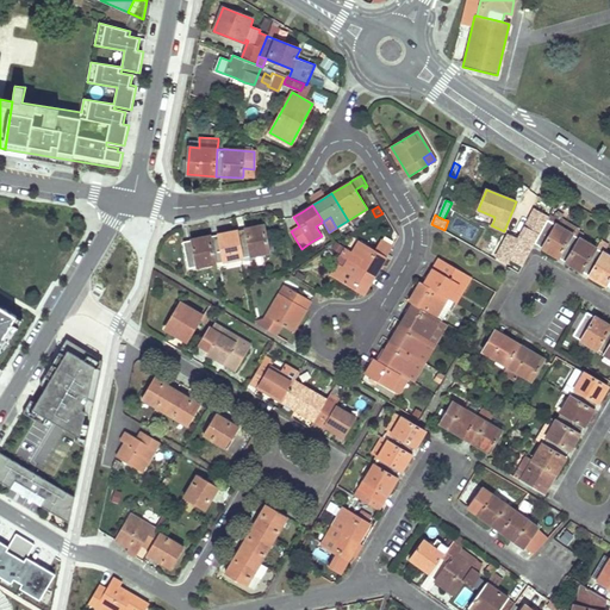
[(559,256),(561,253),(572,234),(555,223),(547,219),(537,238),(551,246),(548,250),(552,253),(559,256)]
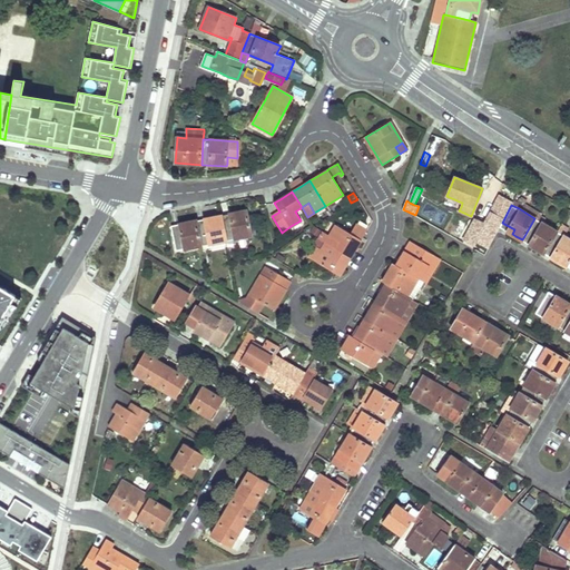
[(236,218),(223,220),(226,241),(251,235),(246,212),(236,213),(236,218)]
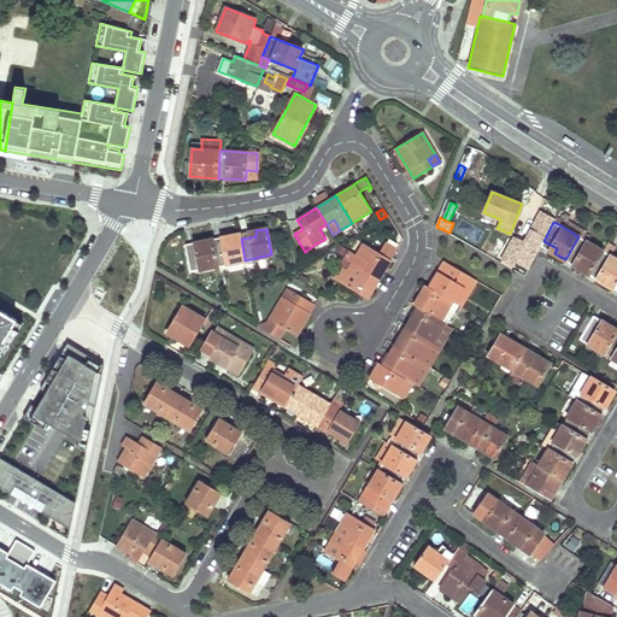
[(229,242),(215,245),(218,265),(245,260),(241,239),(240,234),(228,236),(229,242)]
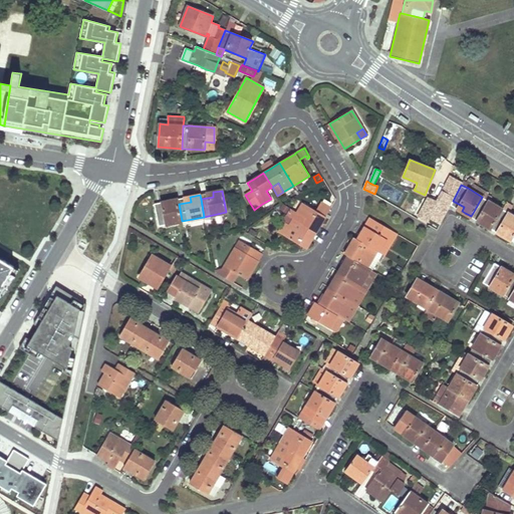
[(493,224),(502,209),(488,201),(482,197),(473,213),(484,219),(481,223),(483,224),(490,228),(493,224)]
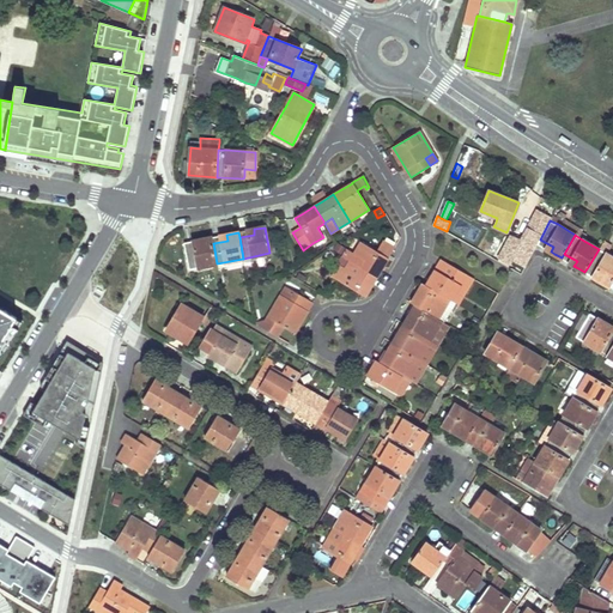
[(200,246),(184,248),(189,268),(217,263),(213,243),(212,237),(199,240),(200,246)]
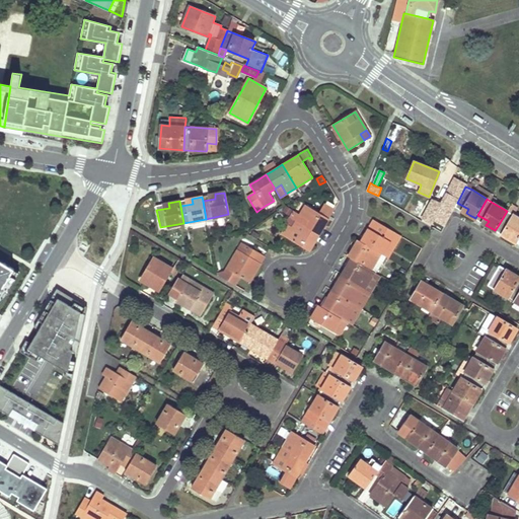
[(442,213),(440,217),(438,222),(444,226),(453,209),(434,201),(434,202),(431,207),(442,213)]
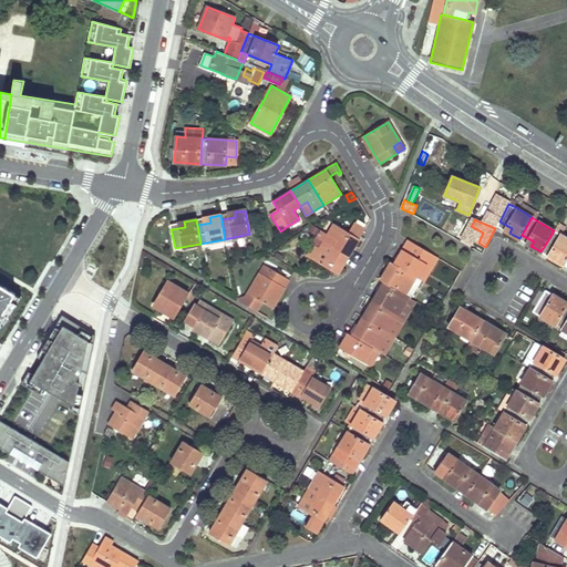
[(509,233),(512,228),(500,222),(500,220),(497,226),(509,233)]
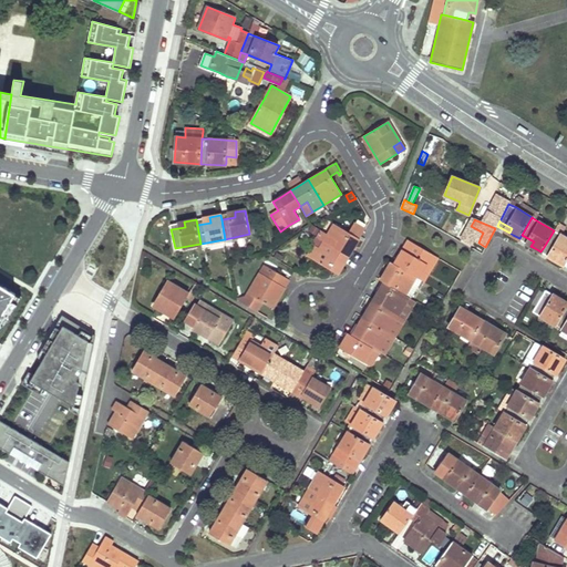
[(558,223),(554,230),(544,247),(549,251),(555,255),(553,259),(554,259),(563,265),(565,260),(566,256),(566,234),(564,232),(566,228),(558,223)]
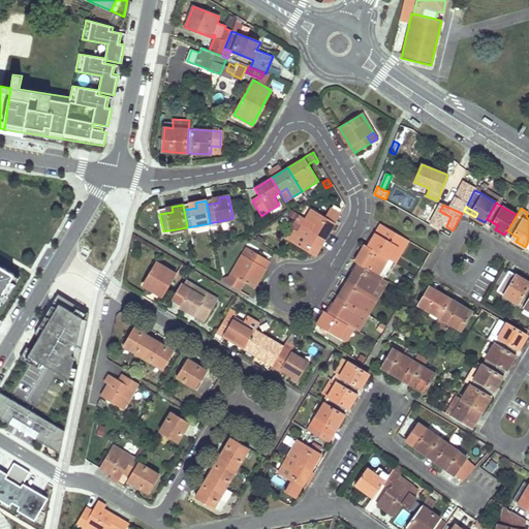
[(312,209),(305,219),(299,215),(294,221),(302,225),(310,230),(325,240),(334,225),(335,223),(312,209)]
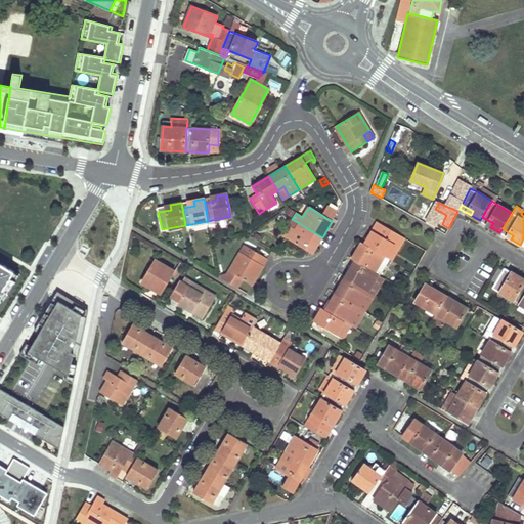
[(216,223),(231,220),(230,216),(208,221),(209,227),(210,229),(217,228),(216,223)]
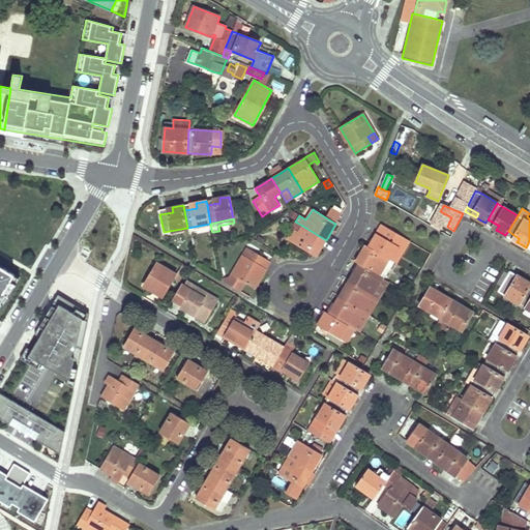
[(496,230),(499,226),(488,219),(486,223),(496,230)]
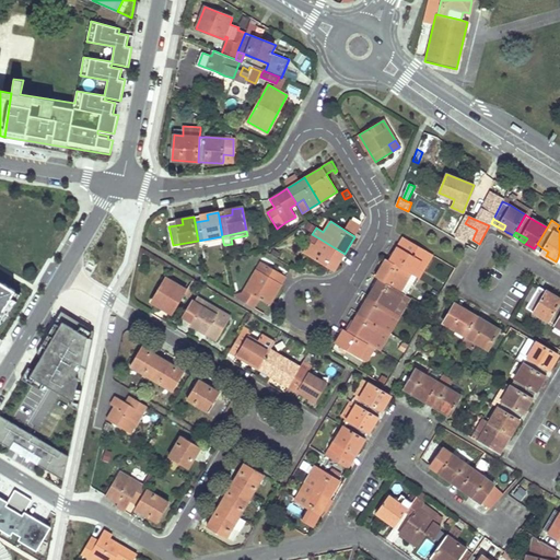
[(319,238),(312,234),(311,237),(307,236),(306,240),(310,242),(316,245),(319,238)]
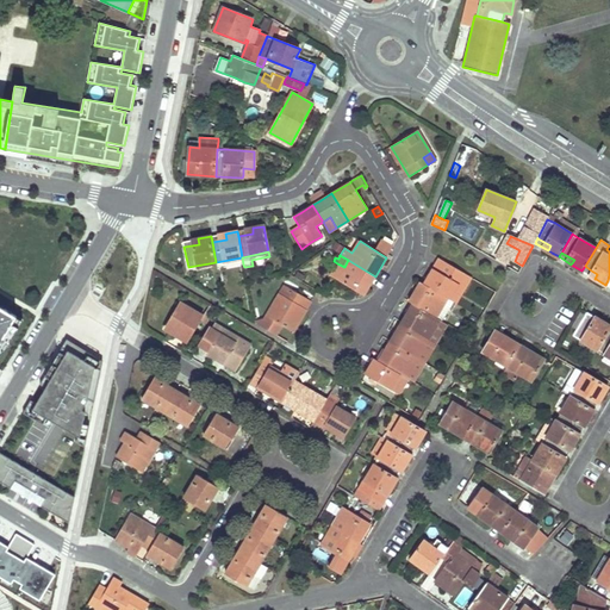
[(242,257),(216,262),(217,269),(243,265),(242,257)]
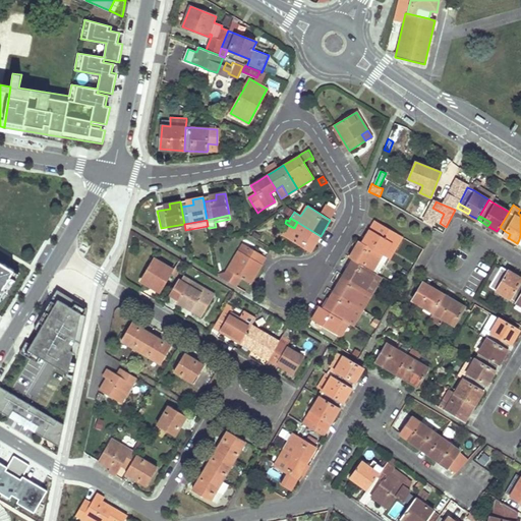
[(370,227),(361,242),(384,255),(388,249),(392,242),(397,245),(402,236),(374,221),(370,227)]
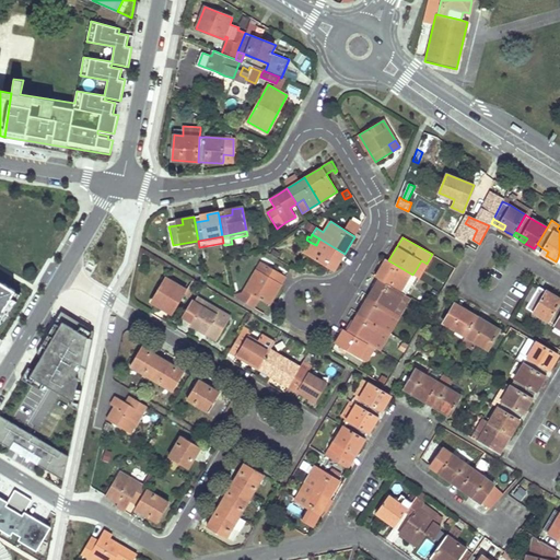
[(334,271),(345,254),(328,244),(319,238),(316,245),(310,256),(322,264),(334,271)]
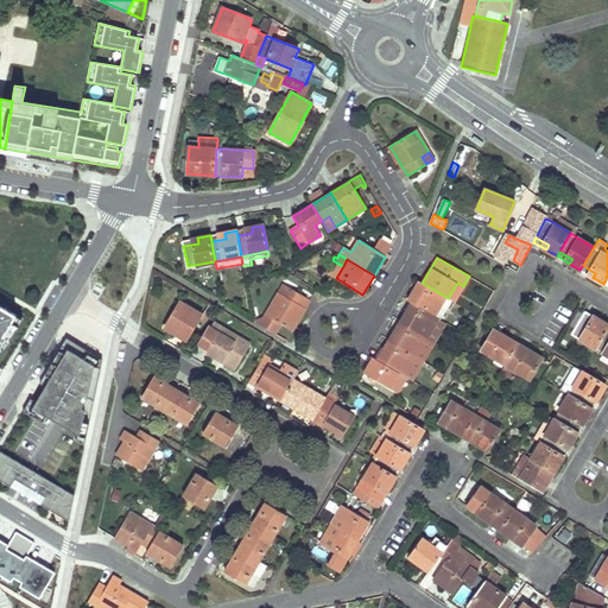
[(336,263),(329,274),(336,278),(343,266),(336,263)]
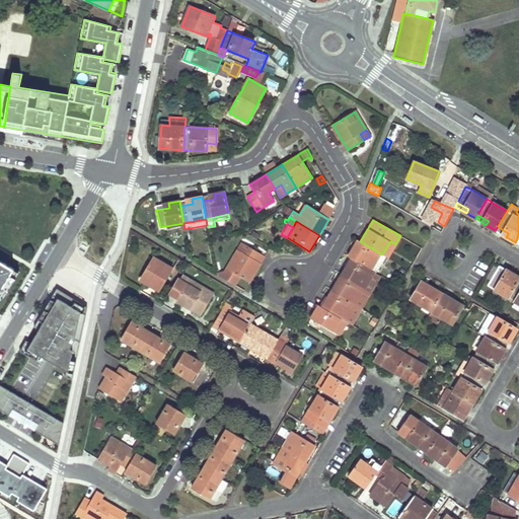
[(503,230),(498,226),(495,230),(506,237),(508,233),(503,230)]
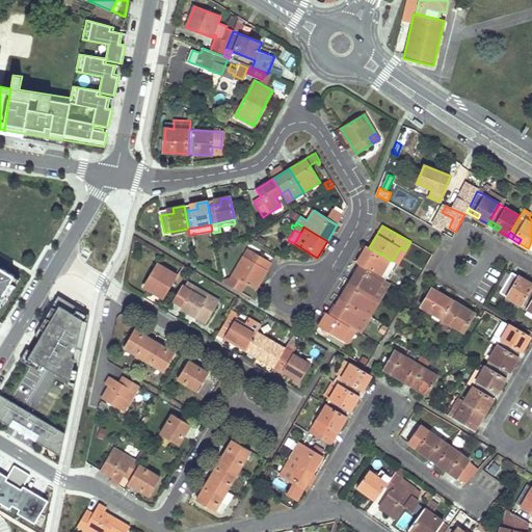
[(360,265),(382,278),(384,280),(395,263),(392,261),(369,247),(367,246),(363,251),(356,263),(360,265)]
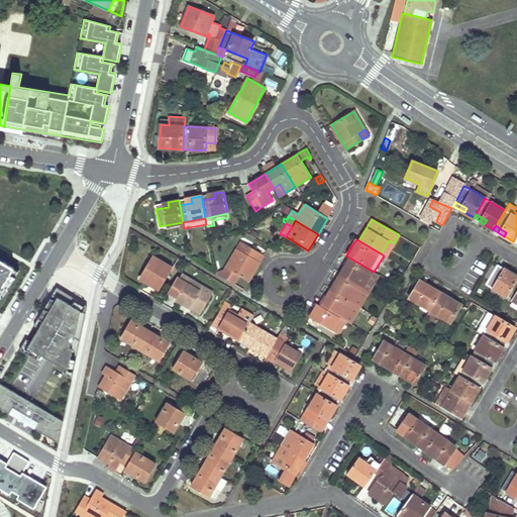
[(385,247),(381,253),(384,255),(386,256),(394,243),(389,240),(385,247)]
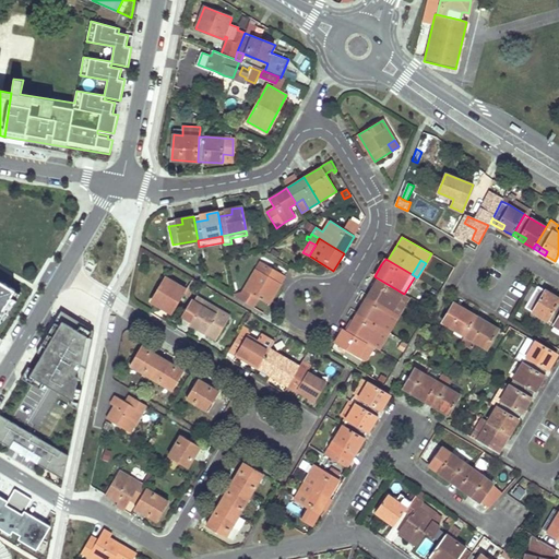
[(263,273),(257,269),(245,289),(242,292),(234,294),(234,296),(252,307),(259,298),(269,305),(280,286),(285,276),(269,265),(265,270),(263,273)]
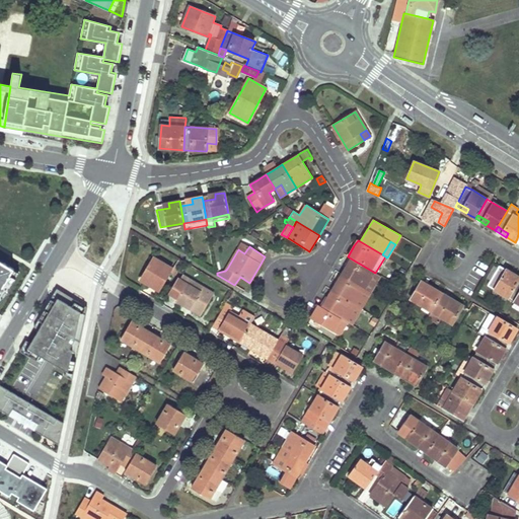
[(0,291),(16,262),(0,251),(0,291)]
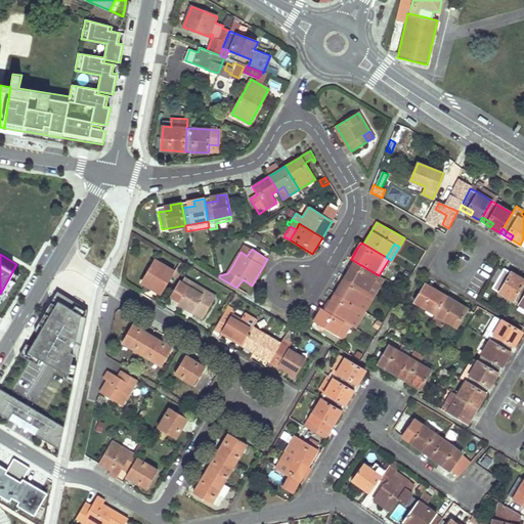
[(154,289),(155,287),(155,286),(164,291),(174,272),(175,272),(155,260),(141,281),(154,289)]
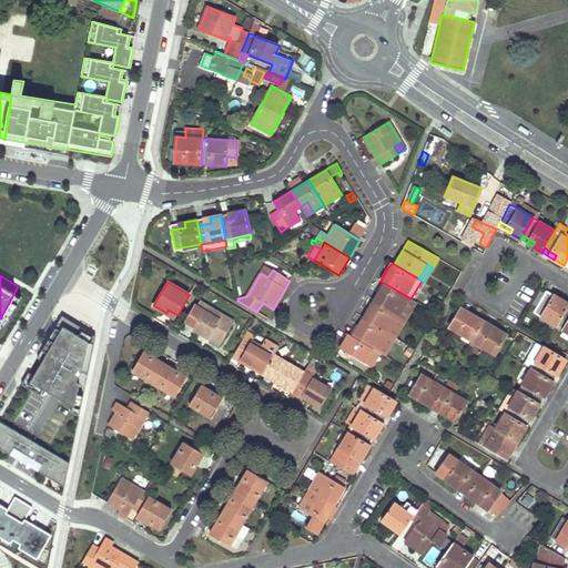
[(398,315),(408,297),(384,283),(381,287),(373,301),(398,315)]
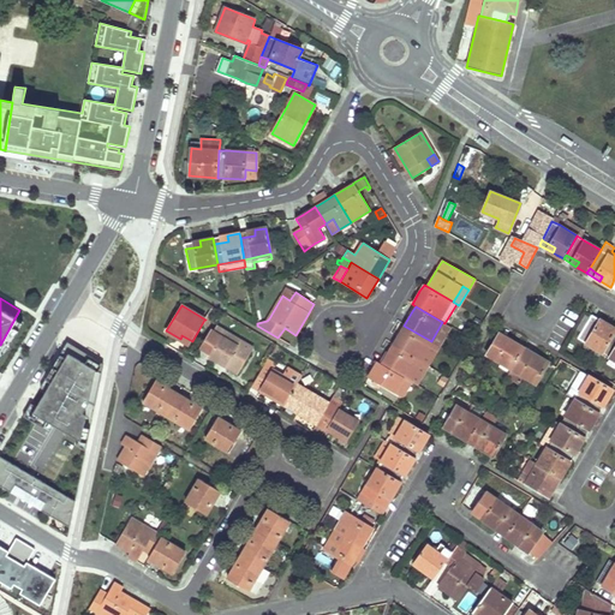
[(206,320),(204,320),(209,322),(216,311),(212,309),(206,320)]
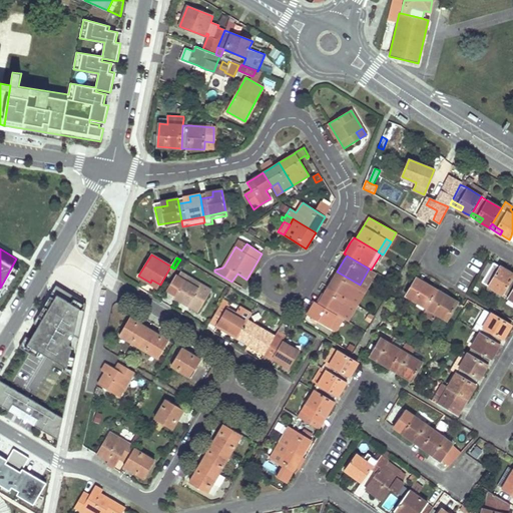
[(491,267),(492,265),(488,262),(480,275),(484,277),(491,267)]
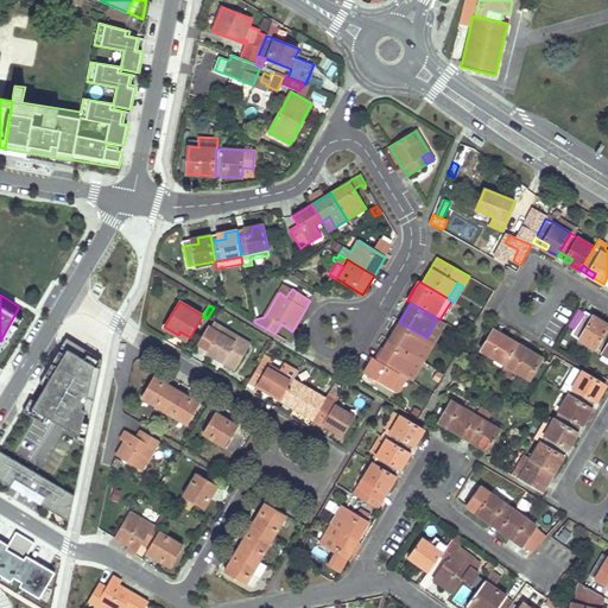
[(582,316),(595,323),(599,318),(584,311),(583,314),(582,316)]
